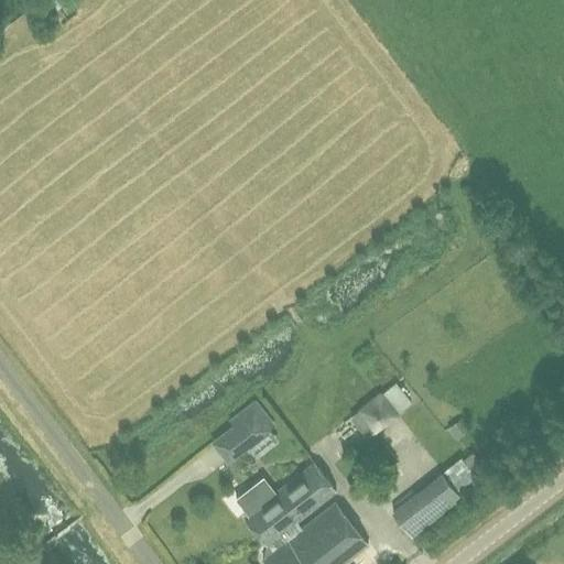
[(378,420),(422,387),(407,367),(362,400),(378,420)]
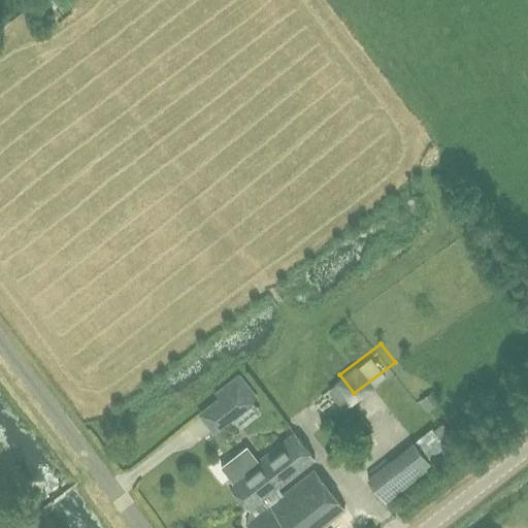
[(238,375),(215,395),(232,416),(256,397),(238,375)]
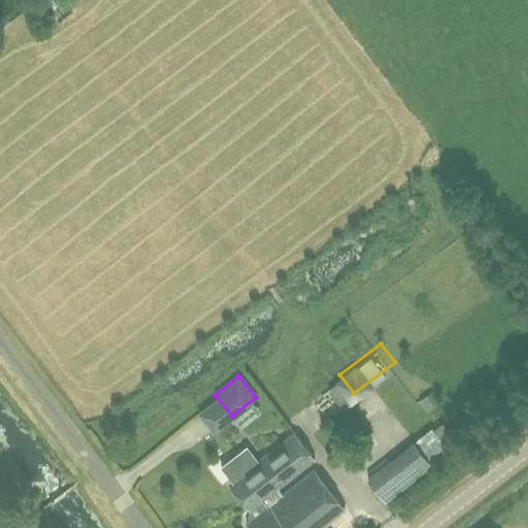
[(337,403),(351,392),(338,377),(325,390),(337,403)]
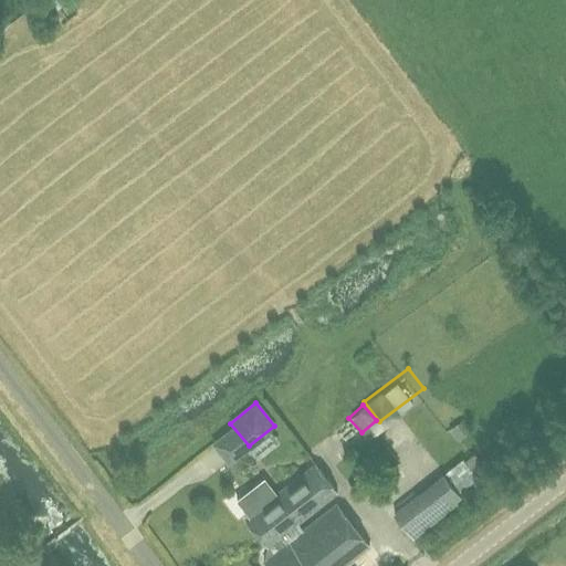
[(464,458),(442,475),(458,493),(479,475),(478,472),(485,467),(473,452),(465,458),(464,458)]
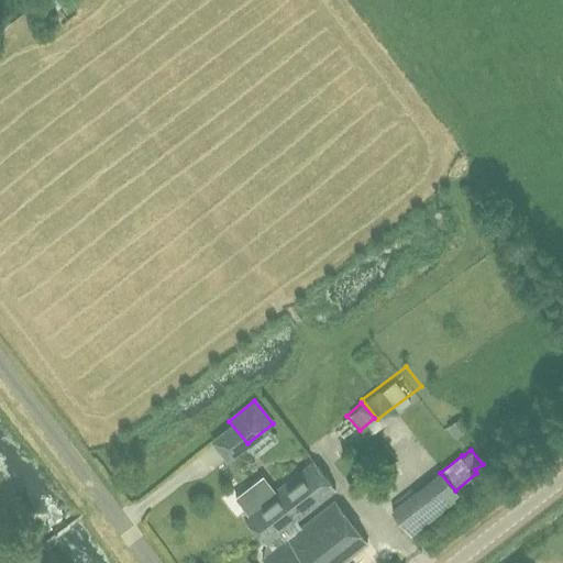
[(265,562),(341,562),(367,542),(334,500),(291,536),(286,529),(335,489),(312,461),(274,492),(261,474),(232,496),(246,514),(243,516),(265,544),(273,539),(278,545),(262,559),(265,562)]
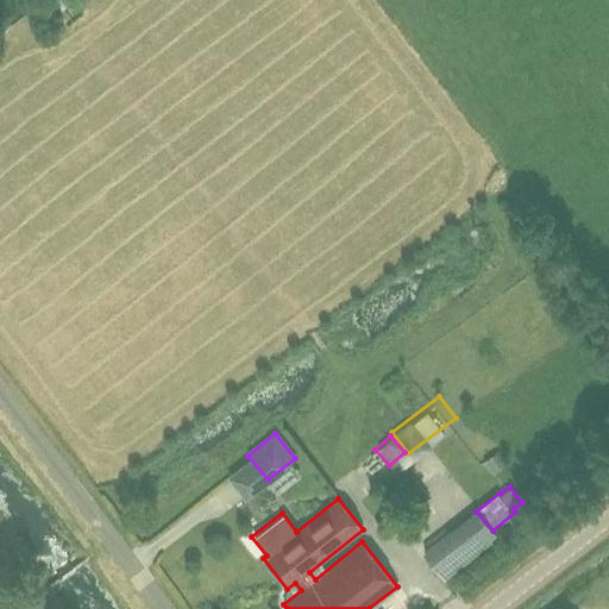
[(425,553),(445,579),(497,538),(493,531),(476,512),(425,553)]
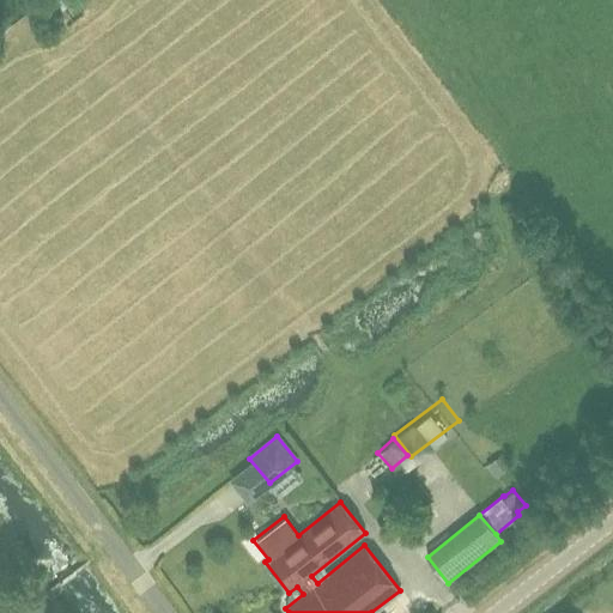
[(602,612),(607,612),(612,608),(612,590),(610,587),(593,601),(602,612)]
